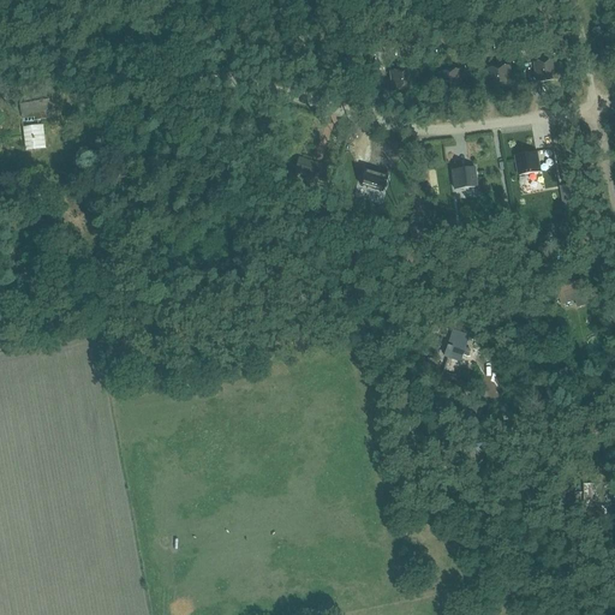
[(538,83),(559,81),(556,60),(535,63),(538,83)]
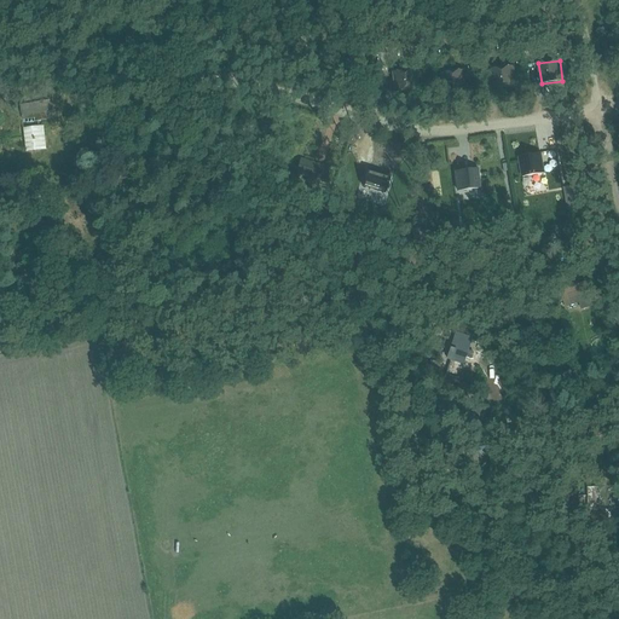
[(495,90),(516,87),(514,67),(492,70),(495,90)]
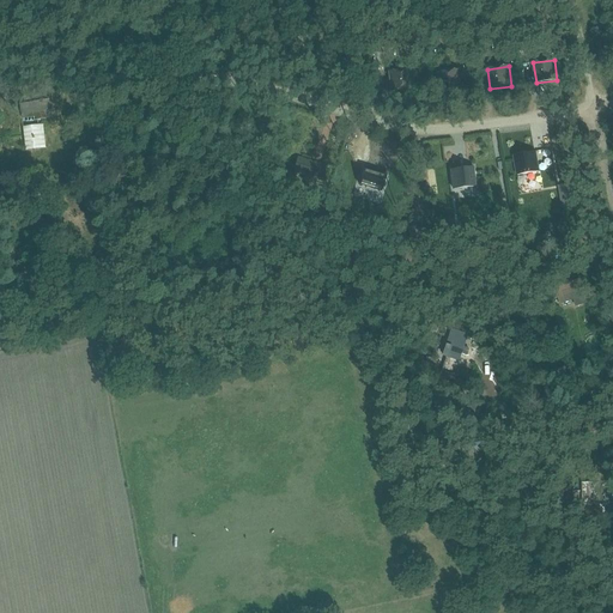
[(441,92),(462,90),(460,71),(450,72),(449,67),(445,68),(445,72),(438,73),(441,92)]
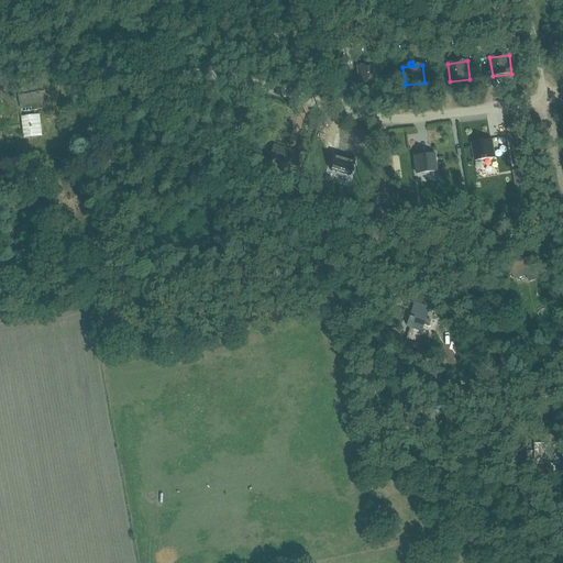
[(368,84),(378,81),(376,64),(357,67),(359,78),(367,77),(368,84)]
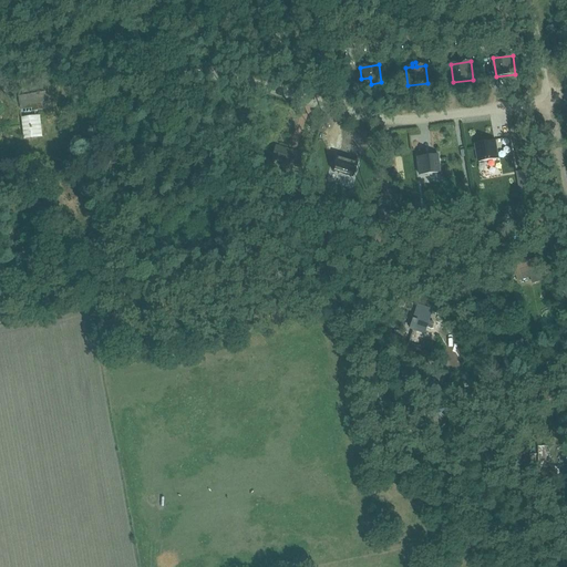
[(50,92),(39,94),(42,110),(53,109),(50,92)]
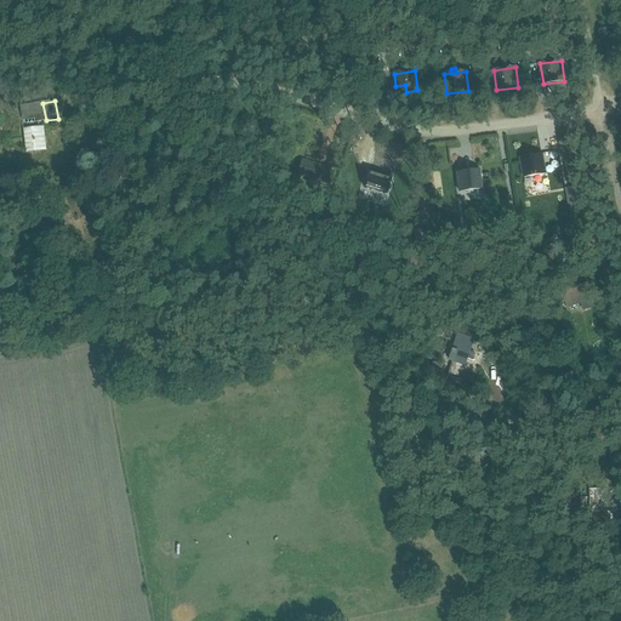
[(43,103),(21,107),(23,120),(36,119),(36,123),(46,120),(43,103)]
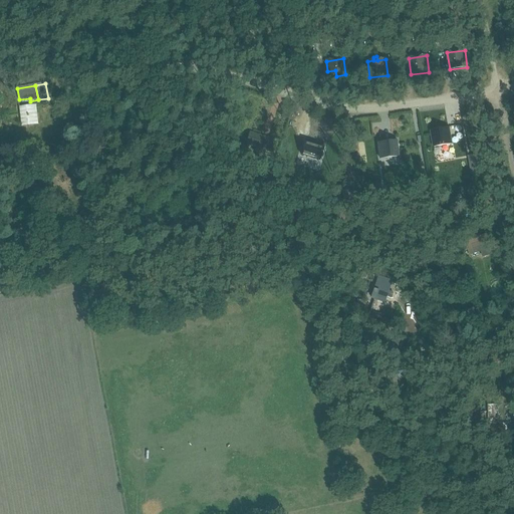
[(36,104),(19,106),(21,126),(38,124),(36,104)]
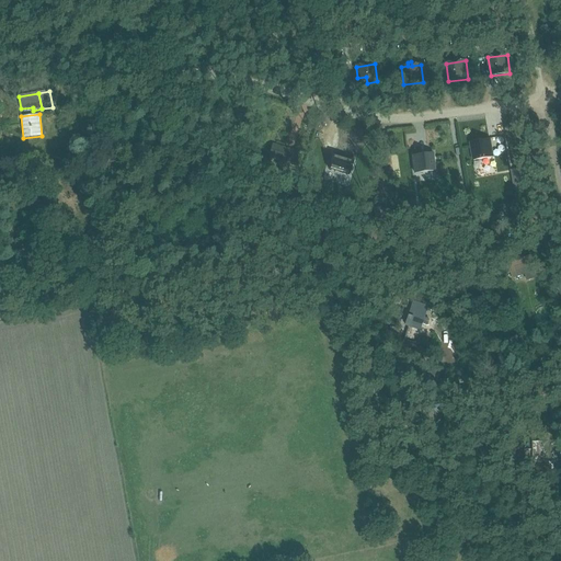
[(490,139),(471,142),(474,161),(492,158),(490,139)]
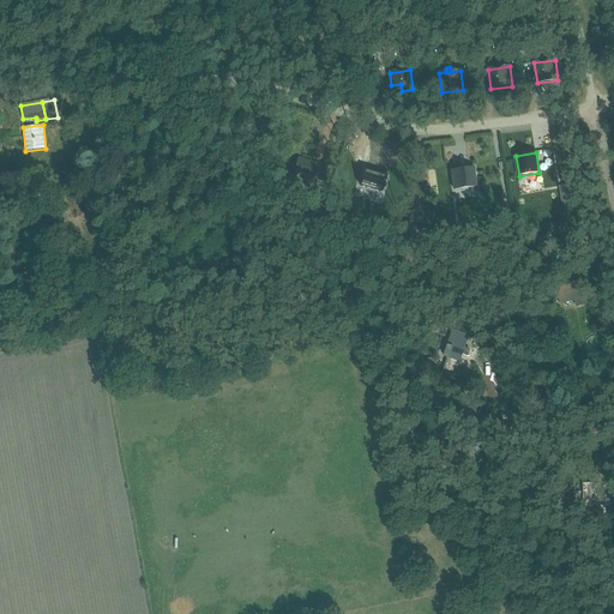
[(477,187),(475,168),(452,170),(455,191),(477,187)]
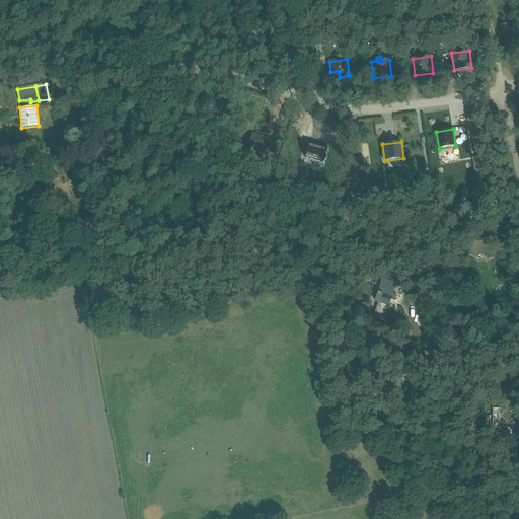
[(307,146),(304,157),(321,162),(324,151),(307,146)]
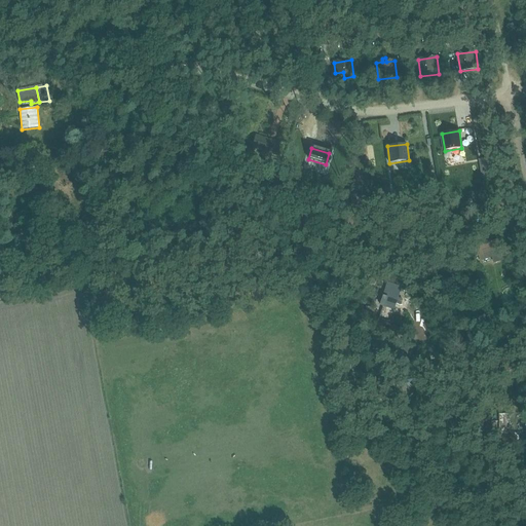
[(481,175),(489,174),(487,158),(478,160),(481,175)]
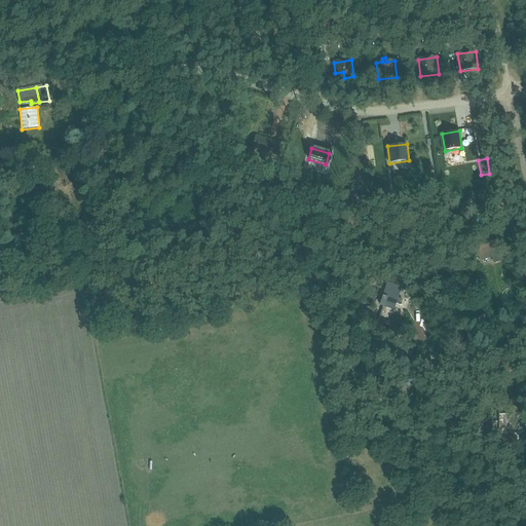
[(389,189),(379,190),(380,197),(390,196),(389,189)]
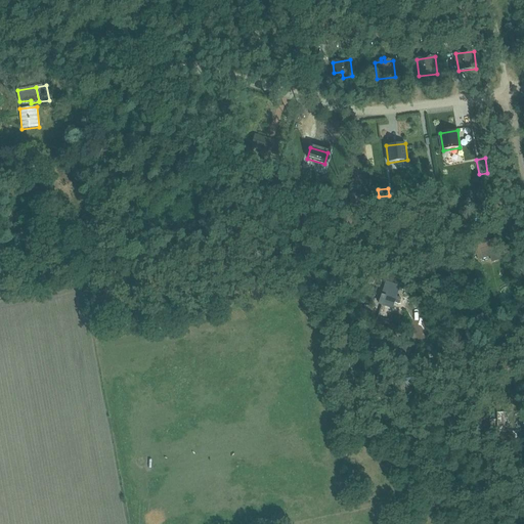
[(198,200),(204,217),(214,213),(208,197),(198,200)]
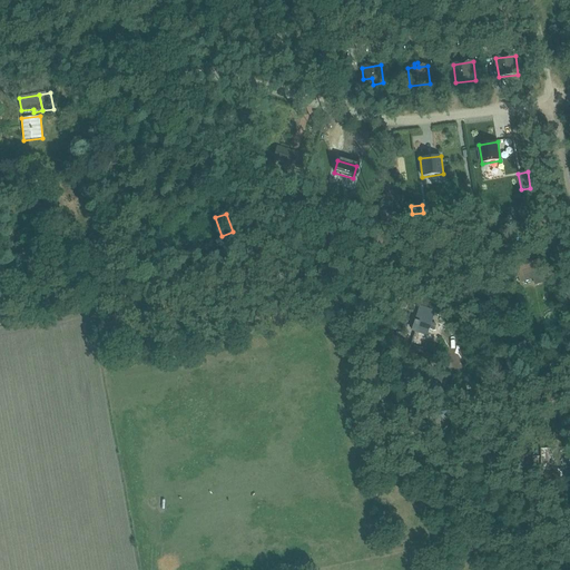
[(501,273),(505,283),(519,278),(521,284),(533,279),(536,286),(548,282),(540,259),(508,271),(507,265),(497,268),(498,274),(501,273)]
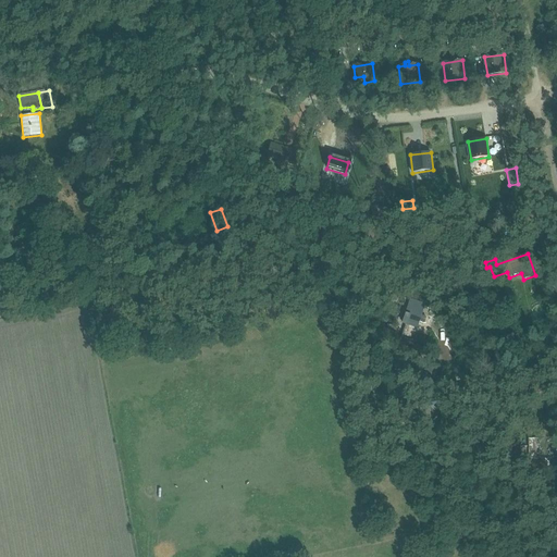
[(411,299),(403,324),(419,330),(426,305),(411,299)]
